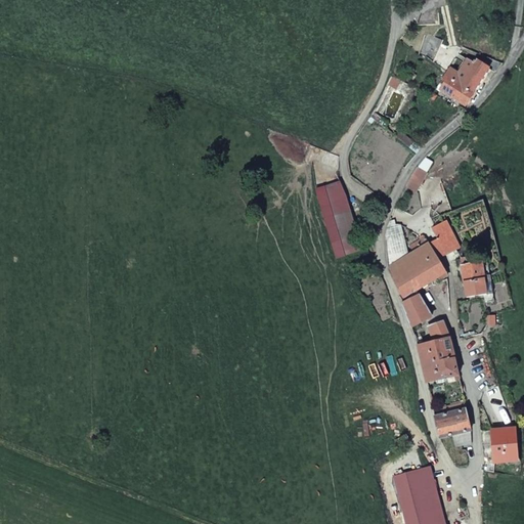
[(496,72),(501,63),(485,56),(481,62),(476,59),(474,62),(468,59),(459,74),(451,69),(447,75),(475,92),(486,74),(488,75),(492,70),(496,72)]
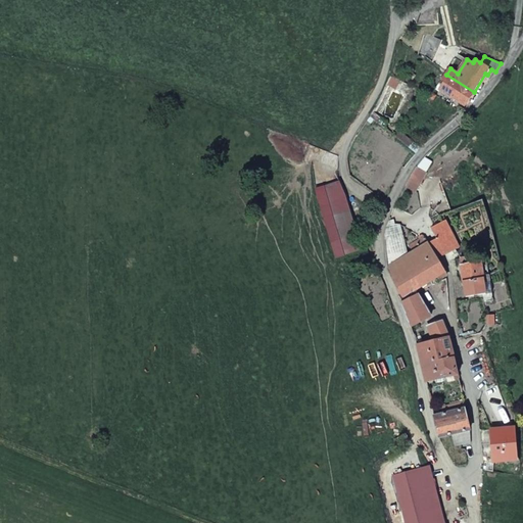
[(474,92),(446,75),(445,74),(439,82),(443,85),(440,90),(465,105),(474,92)]
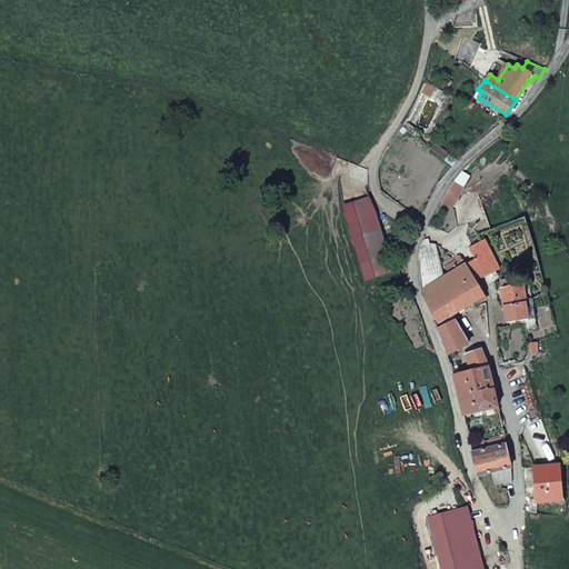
[(430,149),(443,160),(449,153),(435,142),(430,149)]
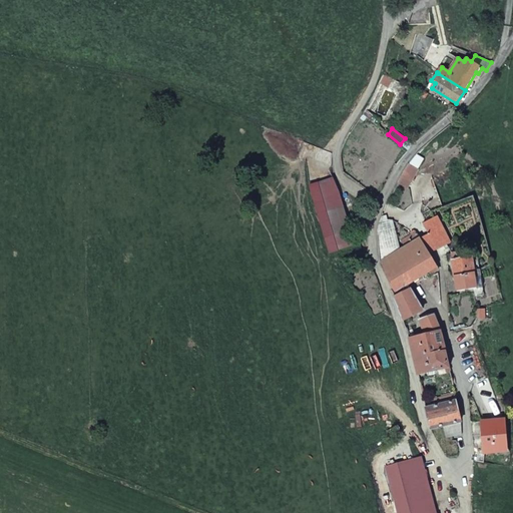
[(400,144),(407,151),(413,145),(405,138),(400,144)]
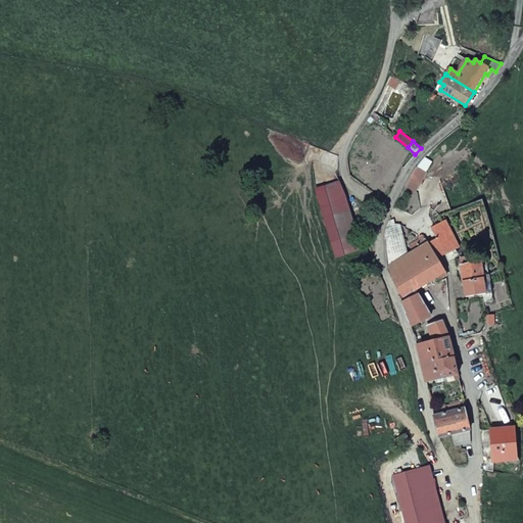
[(417,169),(408,183),(417,188),(421,181),(423,181),(426,174),(417,169)]
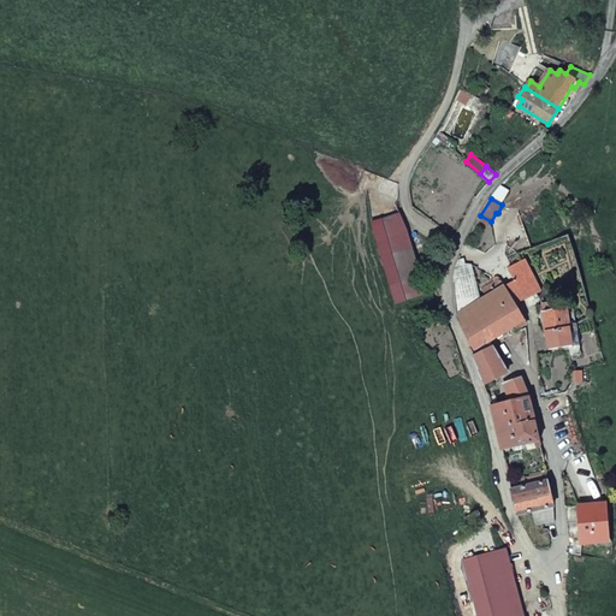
[(413,246),(390,252),(398,282),(421,276),(413,246)]
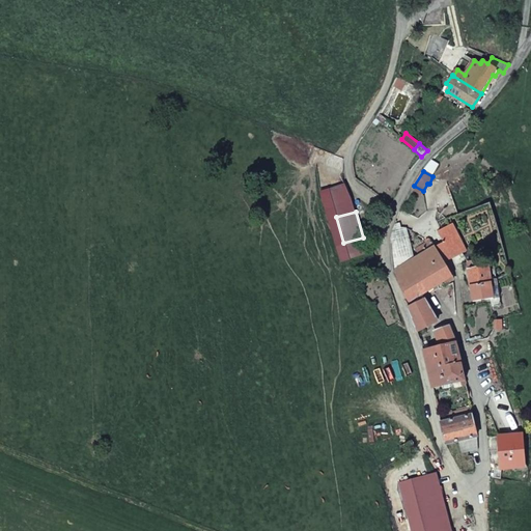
[(467,251),(460,239),(453,223),(439,230),(444,242),(441,244),(450,260),(467,251)]
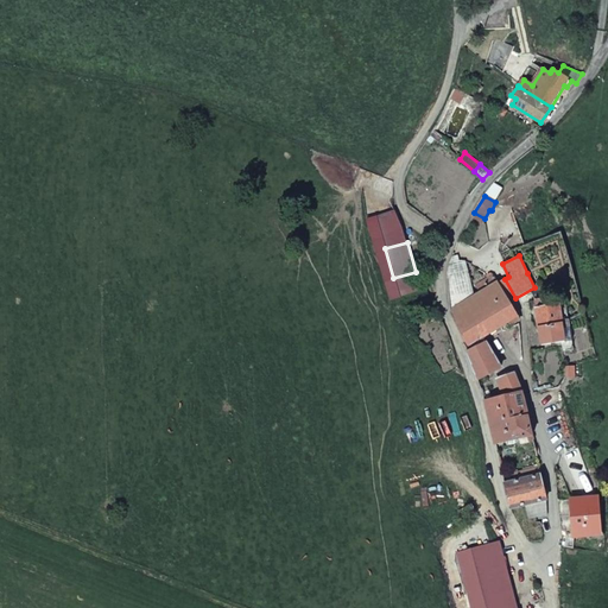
[(532,267),(527,273),(534,287),(542,284),(532,267)]
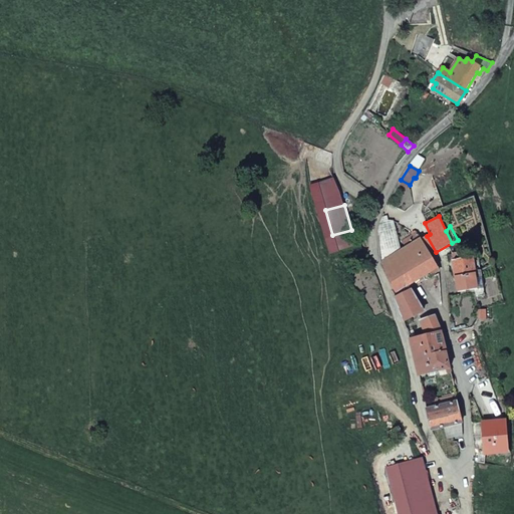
[(378,232),(381,263),(402,251),(396,228),(378,232)]
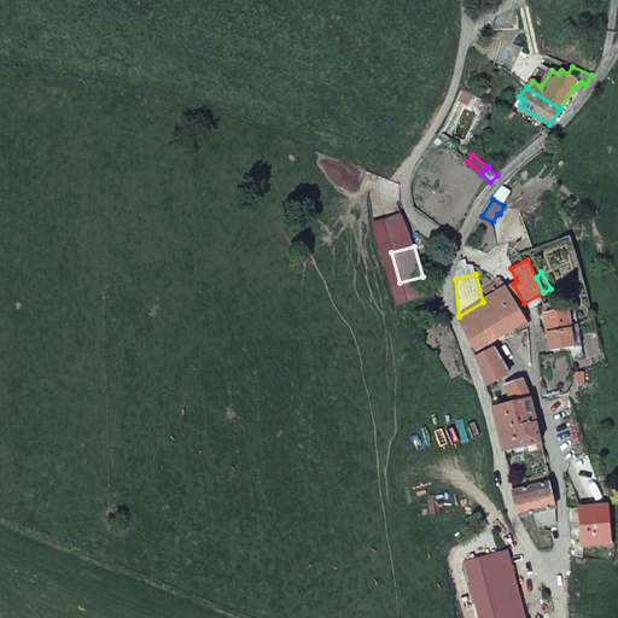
[(477,357),(494,348),(491,342),(518,327),(519,330),(528,325),(517,307),(505,289),(507,287),(497,278),(495,279),(495,283),(484,289),(489,297),(483,302),(459,316),(477,357)]
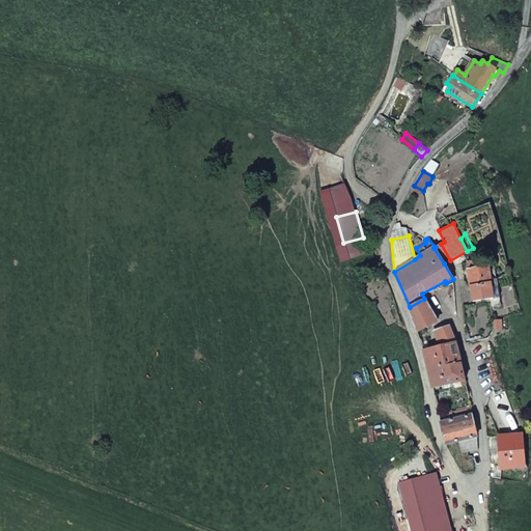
[(434,248),(444,263),(450,260),(441,244),(436,247),(434,248)]
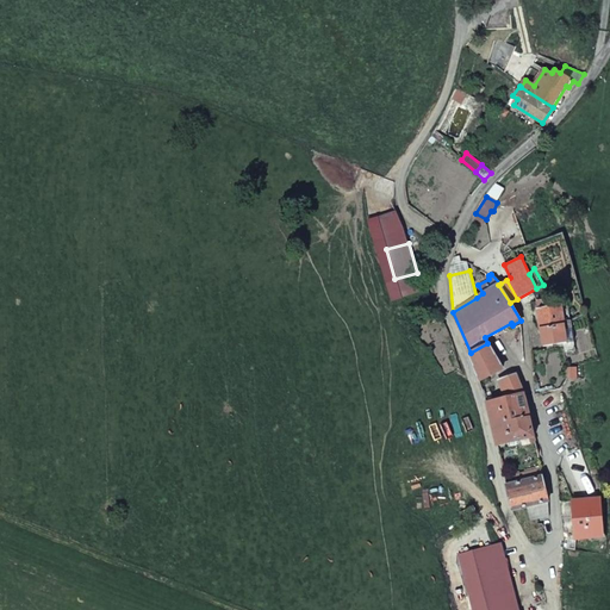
[(537,296),(546,346),(568,343),(562,297),(547,299),(547,294),(537,296)]
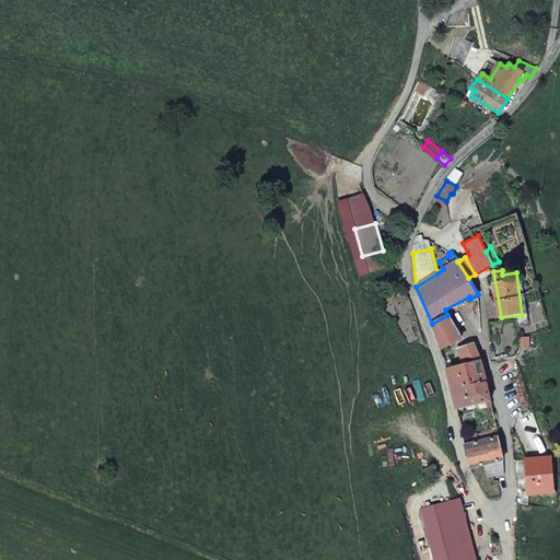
[(456,329),(447,315),(432,324),(435,336),(456,329)]
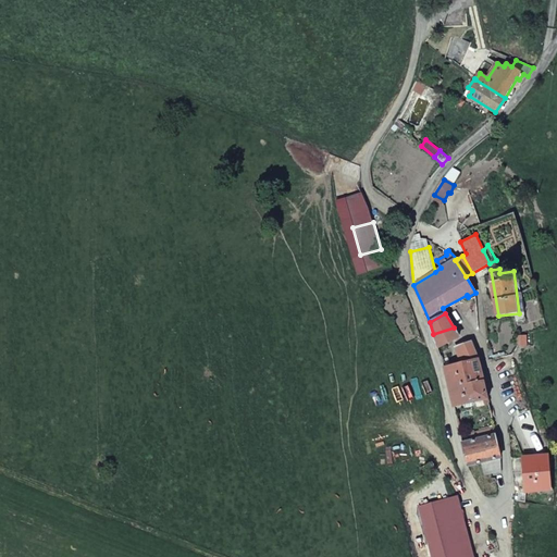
[(459,336),(454,327),(433,334),(438,347),(459,336)]
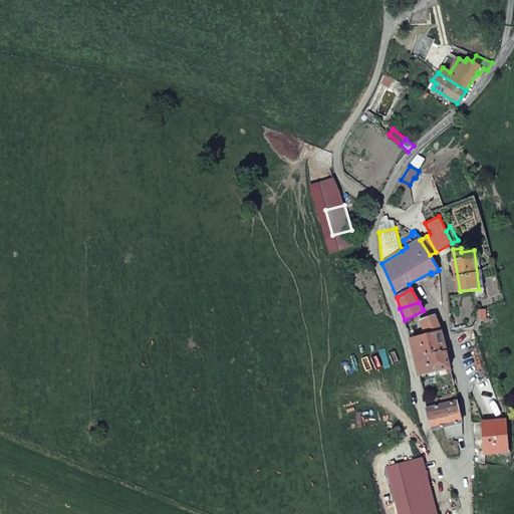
[(422,336),(426,355),(447,351),(443,333),(436,314),(424,319),(430,335),(422,336)]
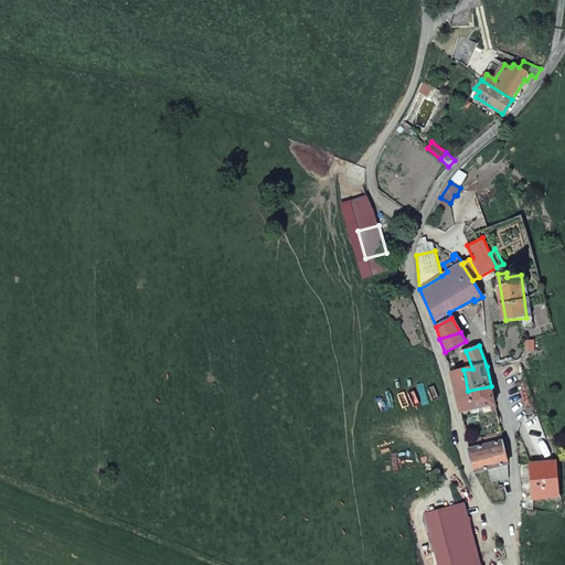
[(450,372),(461,413),(471,411),(468,391),(464,370),(457,371),(450,372)]
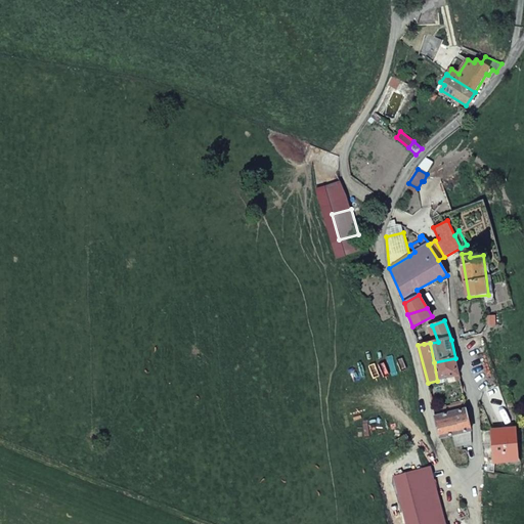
[(456,381),(460,380),(455,358),(434,362),(437,381),(455,377),(456,381)]
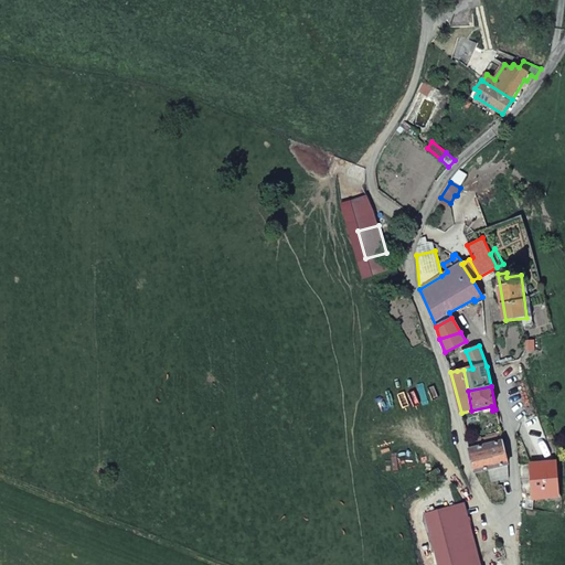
[(470,450),(475,473),(489,470),(508,465),(501,435),(484,438),(487,447),(470,450)]
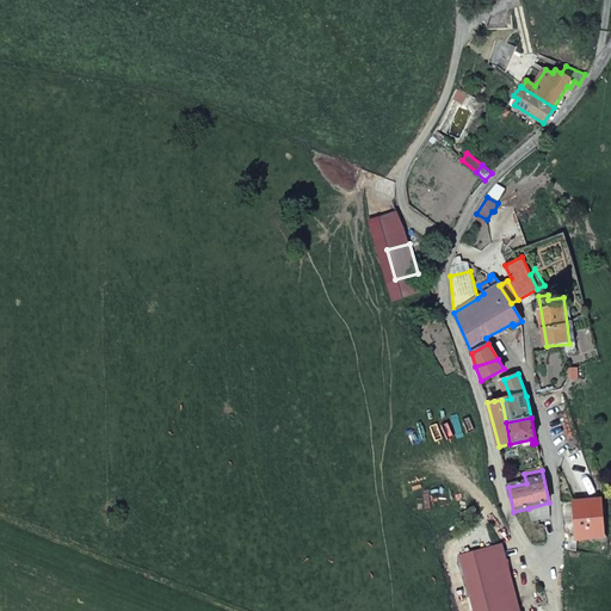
[(506,479),(508,487),(526,483),(524,474),(506,479)]
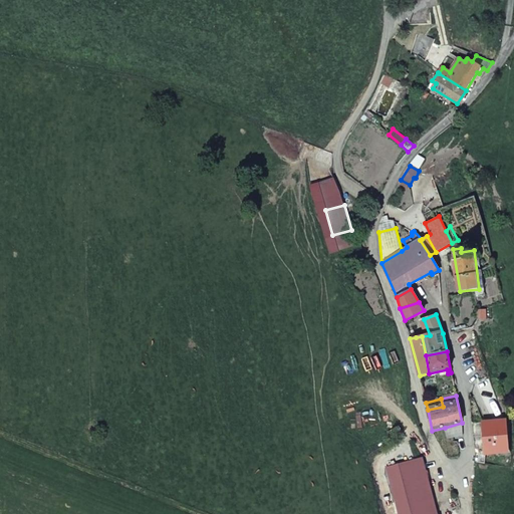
[(483,423),(486,454),(508,453),(505,421),(483,423)]
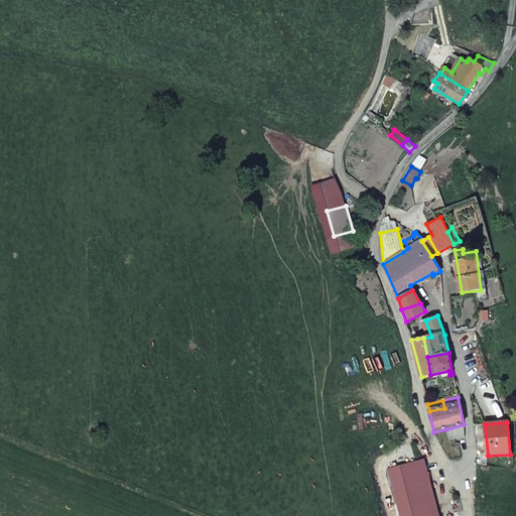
[(448,440),(465,437),(464,424),(446,429),(448,440)]
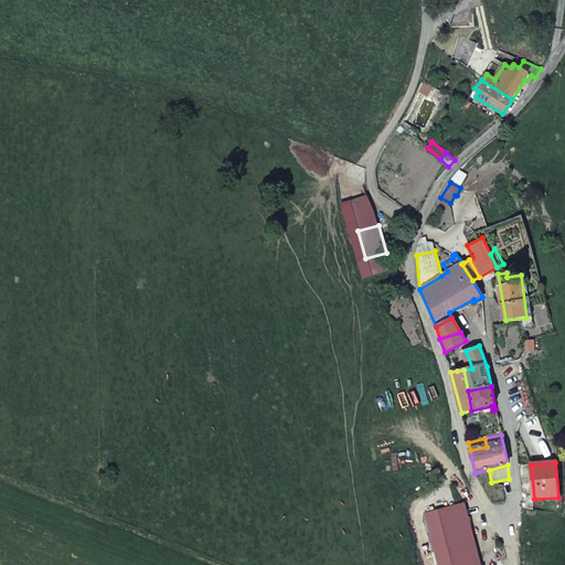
[(479,564),(464,504),(424,514),(437,564),(479,564)]
